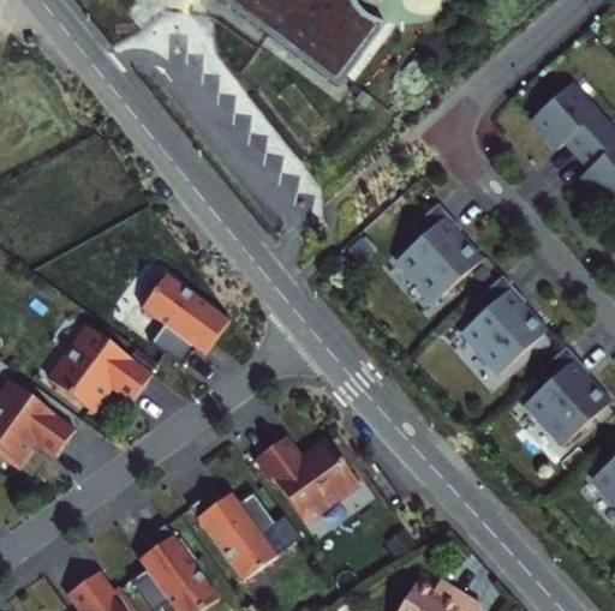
[(224,0),(339,85),(386,22),(375,17),(366,10),(359,0),(224,0)]
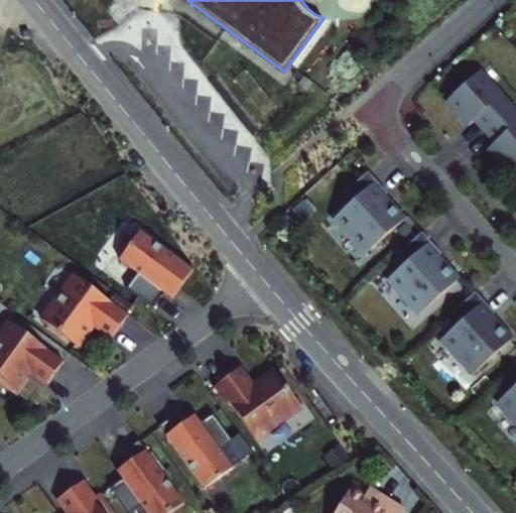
[(475,118),(485,129),(510,106),(479,71),(446,100),(468,124),(475,118)]
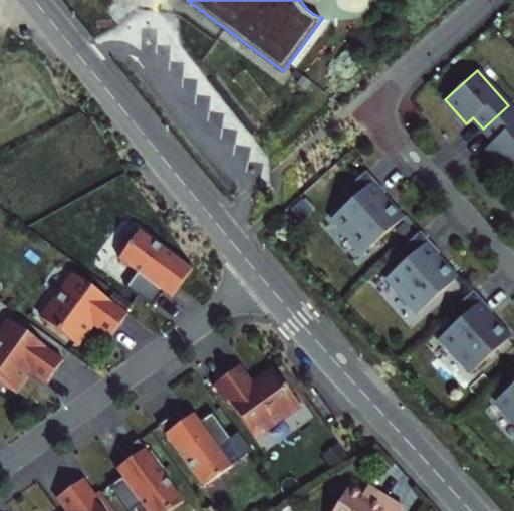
[(513,111),(508,105),(483,129),(493,140),(486,146),(508,171),(513,165),(513,111)]
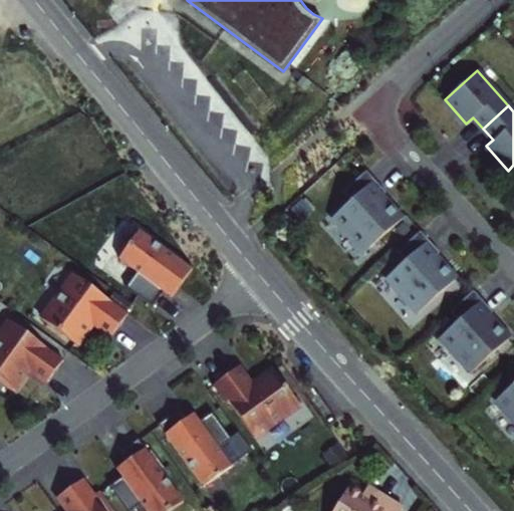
[(366,169),(339,193),(347,202),(329,219),(360,254),(403,217),(381,194),(386,191),(366,169)]
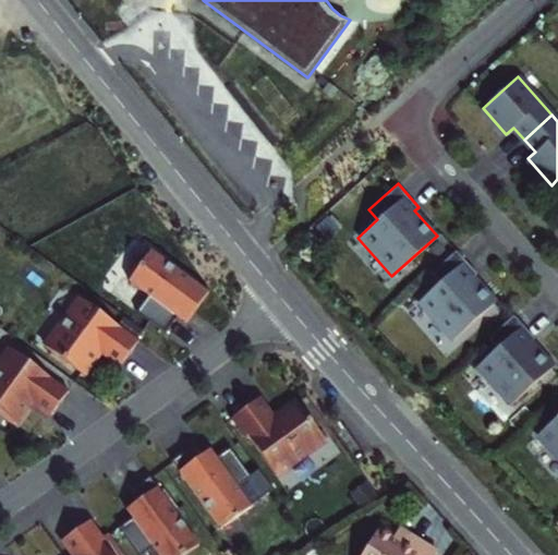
[(148,293),(136,310),(165,330),(177,314),(185,321),(208,290),(150,248),(128,279),(148,293)]
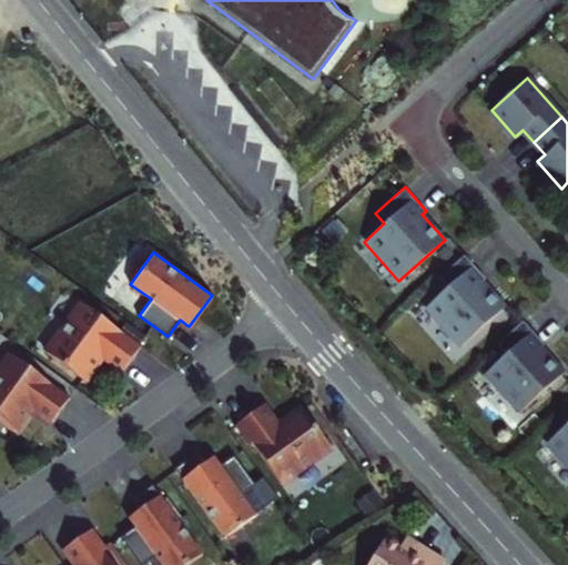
[(465,253),(435,280),(444,290),(423,309),(458,347),(504,305),(482,281),(486,276),(465,253)]
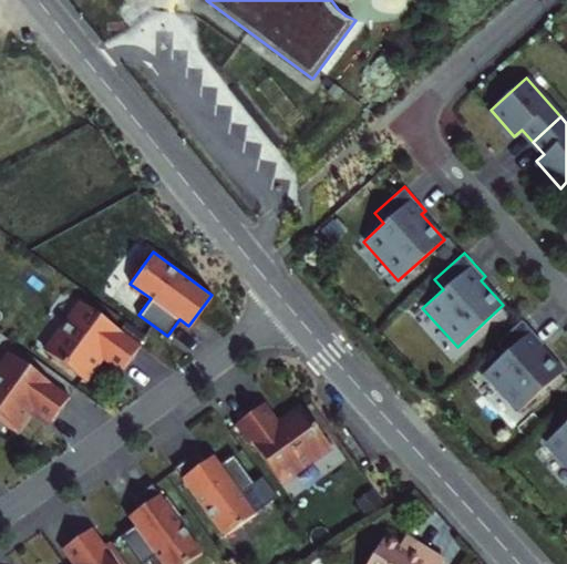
[(82,301),(47,350),(85,378),(103,354),(123,368),(141,345),(82,301)]
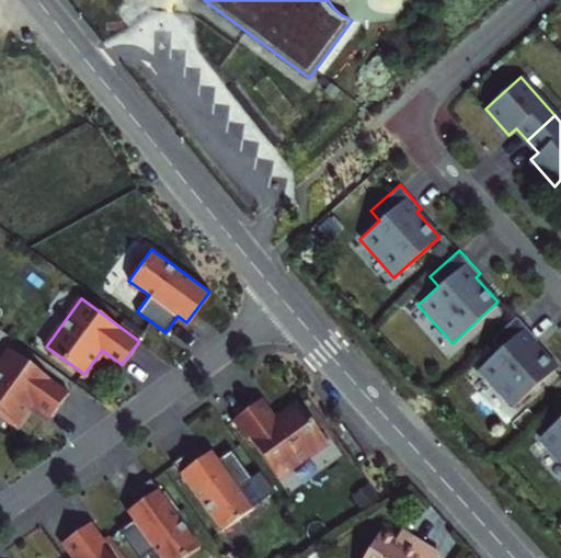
[(516,316),(488,342),(496,352),(476,371),(510,408),(556,367),(534,342),(538,339),(516,316)]
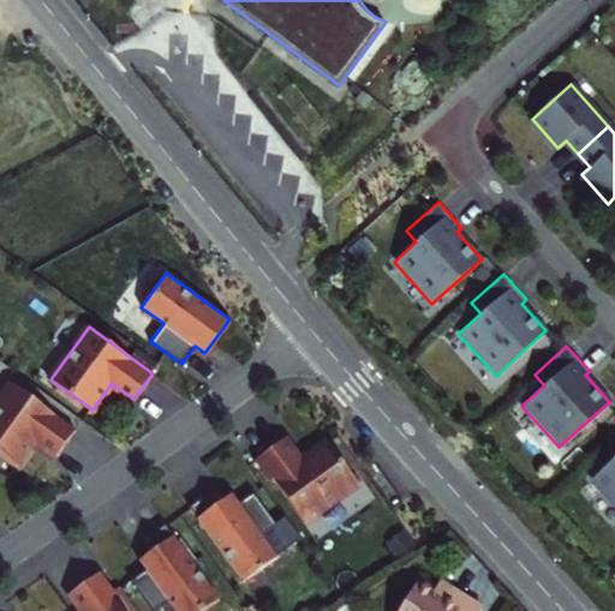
[(12,382),(0,397),(0,454),(15,466),(34,438),(57,455),(76,429),(12,382)]
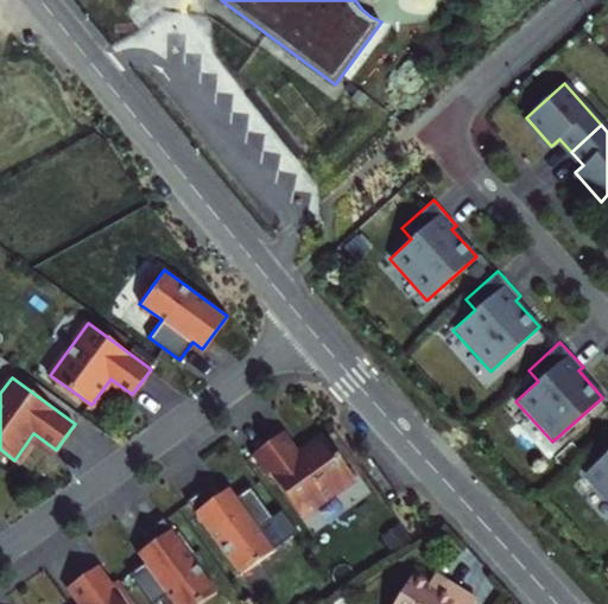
[(297,452),(324,433),(322,430),(298,447),(285,428),(282,431),(297,452)]
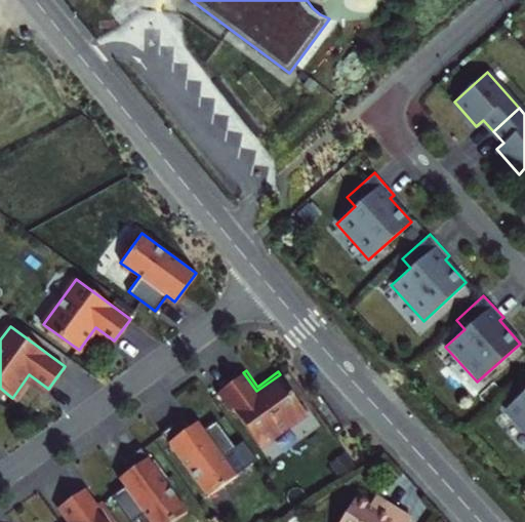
[(259,443),(306,410),(280,374),(256,391),(243,372),(220,389),(259,443)]
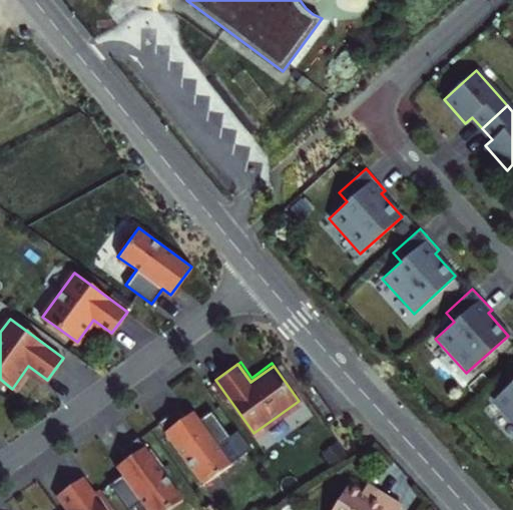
[(512,364),(501,374),(510,384),(491,401),(512,425),(512,364)]
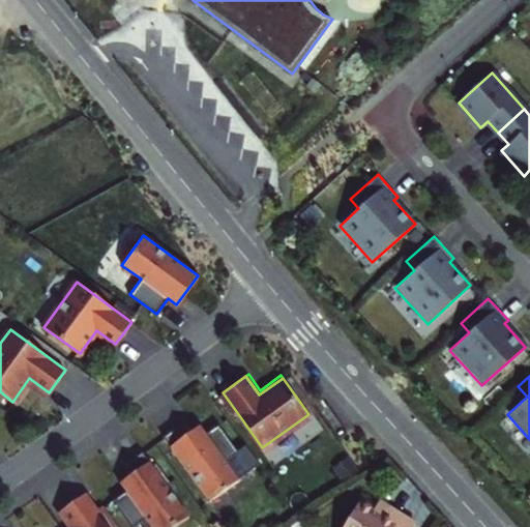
[(237,413),(223,392),(219,394),(234,415),(237,413)]
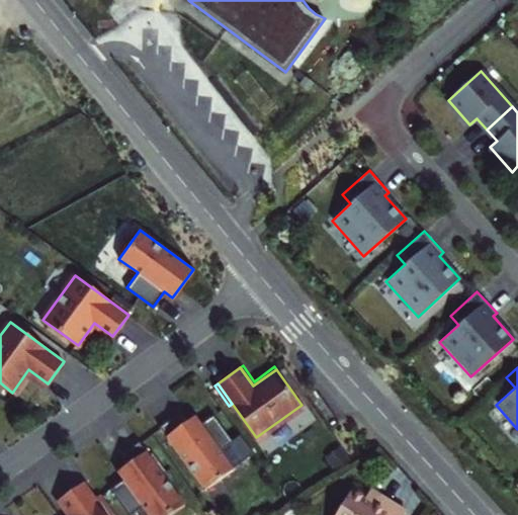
[(205,488),(234,467),(220,449),(233,440),(213,414),(200,422),(194,414),(185,421),(178,411),(160,425),(205,488)]
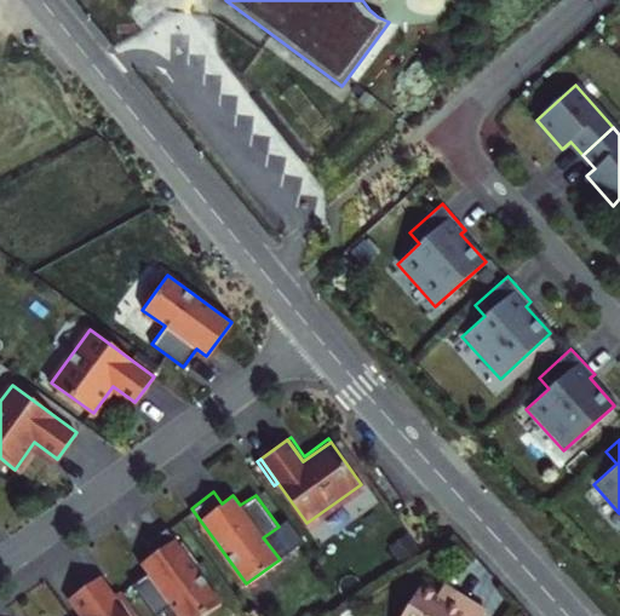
[(200,615),(222,600),(167,525),(145,542),(153,553),(142,562),(149,571),(135,582),(158,614),(172,603),(181,615),(200,615)]
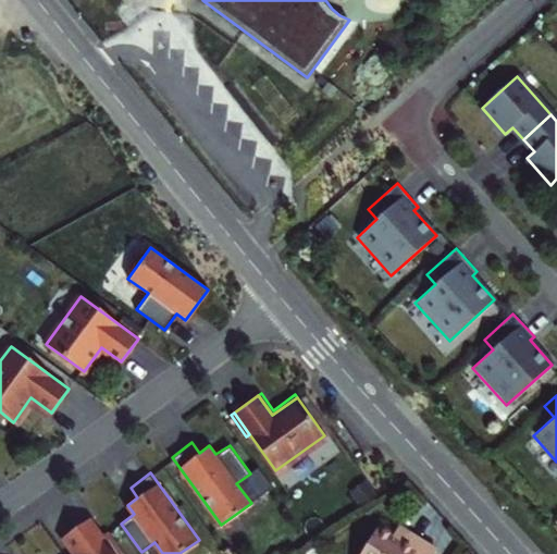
[(108,538),(91,515),(88,518),(104,540),(108,538)]
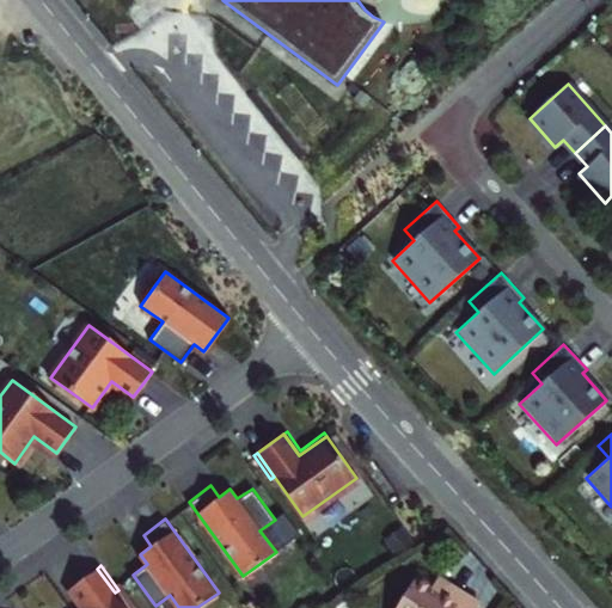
[(126,607),(115,593),(97,569),(71,588),(85,607),(126,607)]
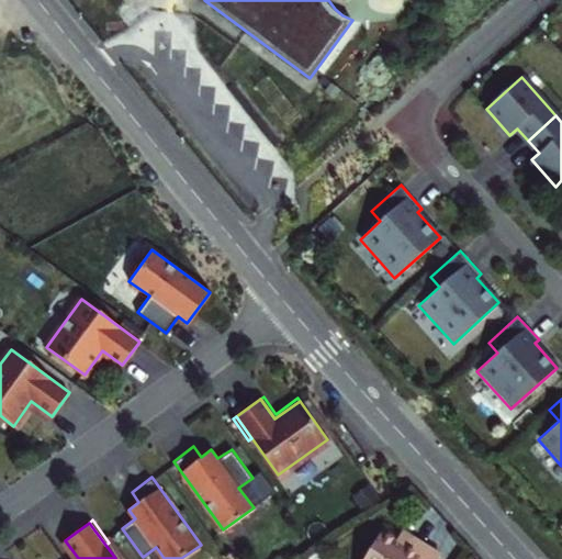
[(411,535),(401,528),(397,535),(406,540),(411,535)]
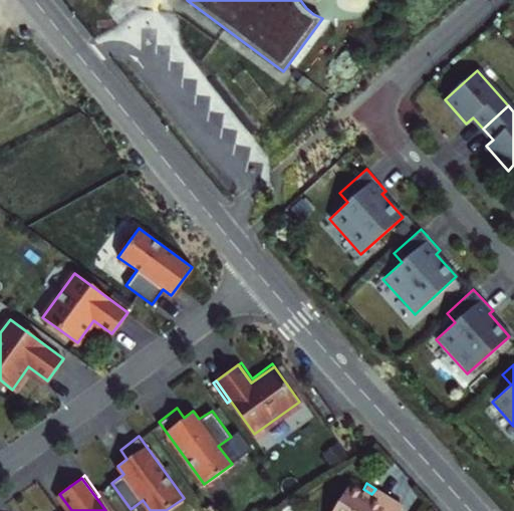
[(397,510),(401,505),(375,489),(371,494),(363,489),(361,492),(348,484),(331,510),(397,510)]
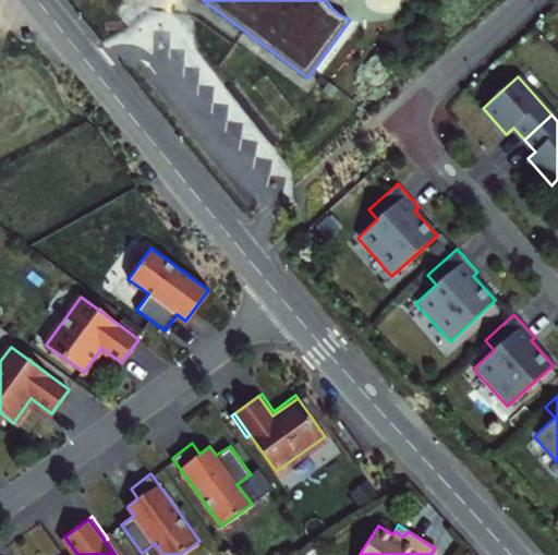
[(77,554),(64,537),(61,539),(73,554),(77,554)]
